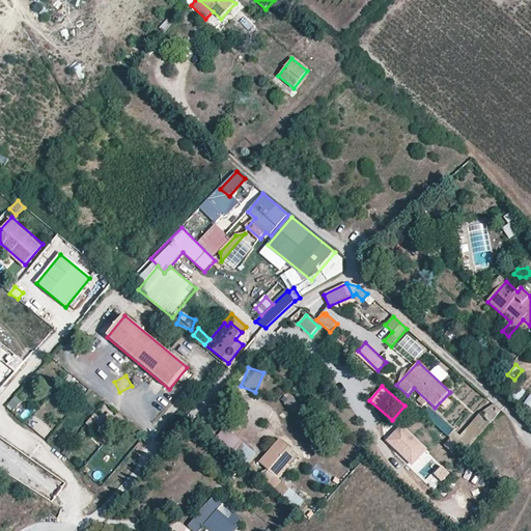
[(519,388),(512,397),(519,401),(525,392),(519,388)]
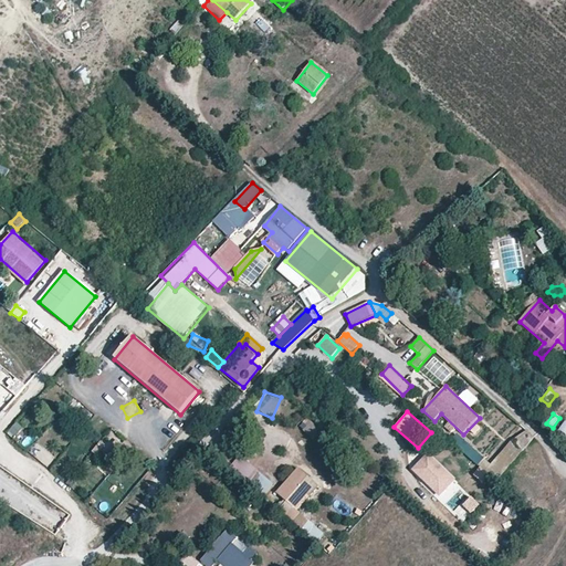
[(13,439),(23,429),(17,423),(8,432),(13,439)]
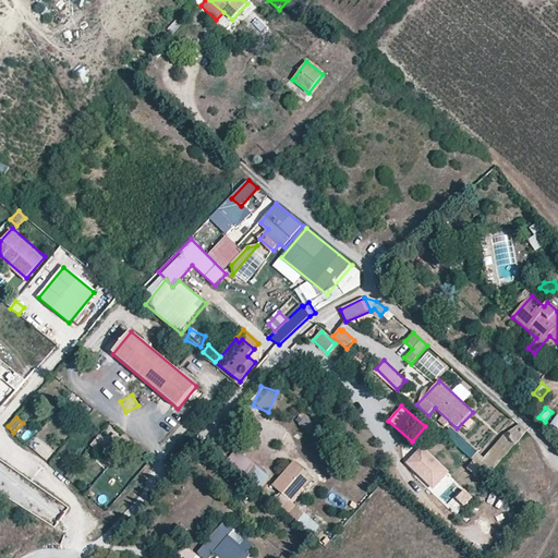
[(494,471),(526,431),(514,422),(483,461),(494,471)]
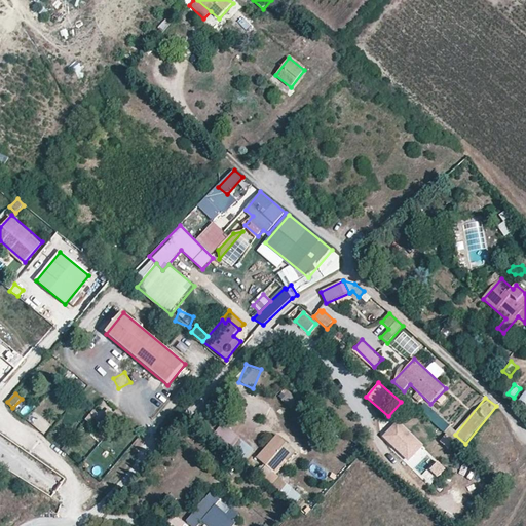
[(19,412),(25,417),(33,409),(27,403),(19,412)]
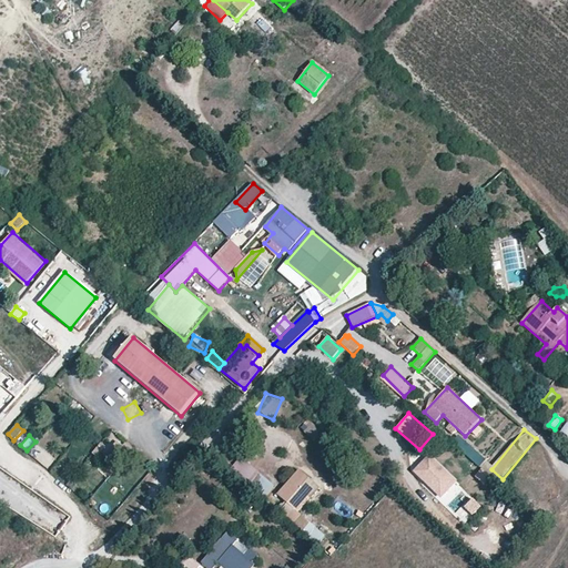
[(486,462),(468,445),(463,452),(480,467),(486,462)]
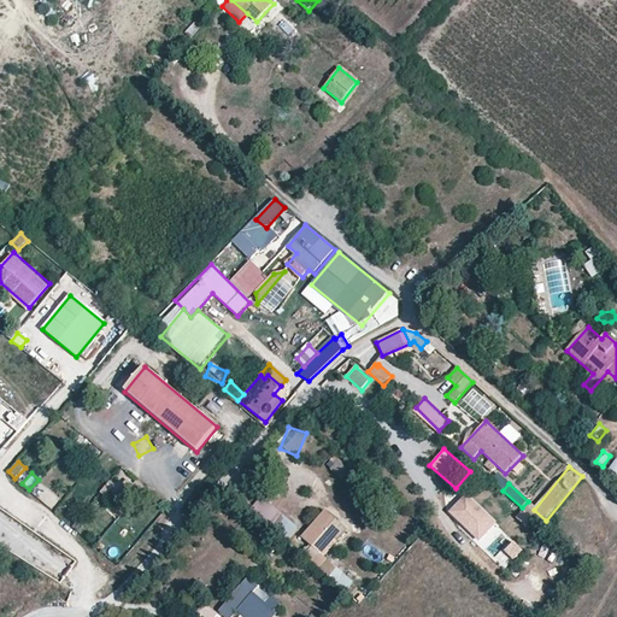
[(54,509),(60,500),(39,486),(33,495),(54,509)]
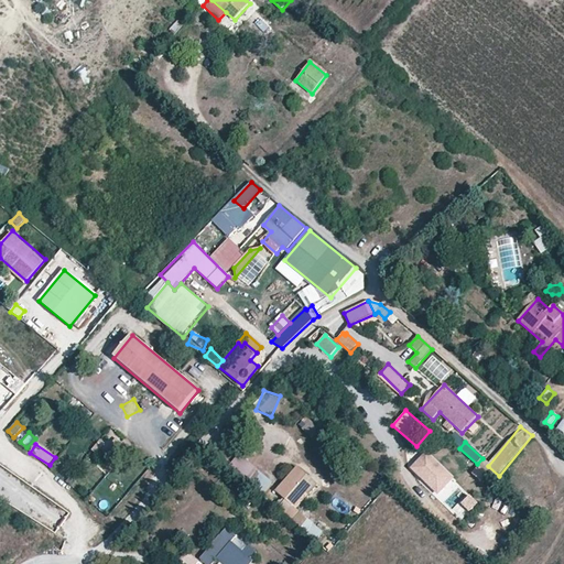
[(273,479),(240,452),(230,465),(263,492),(273,479)]
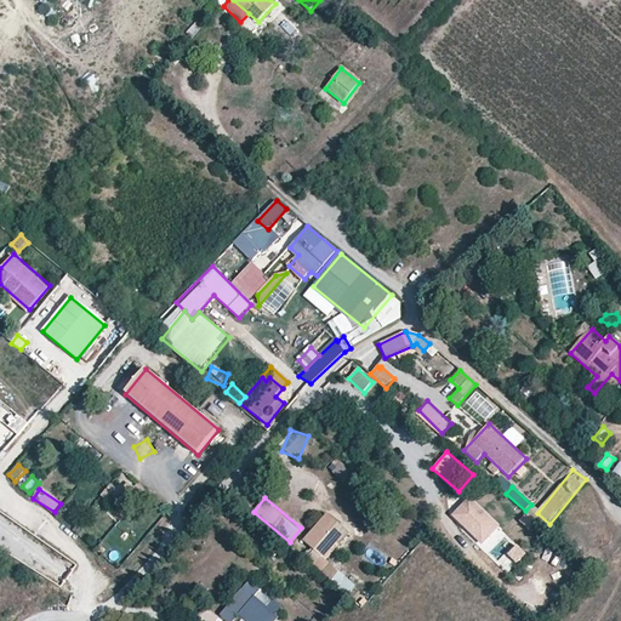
[(449,517),(482,547),(501,528),(468,497),(449,517)]
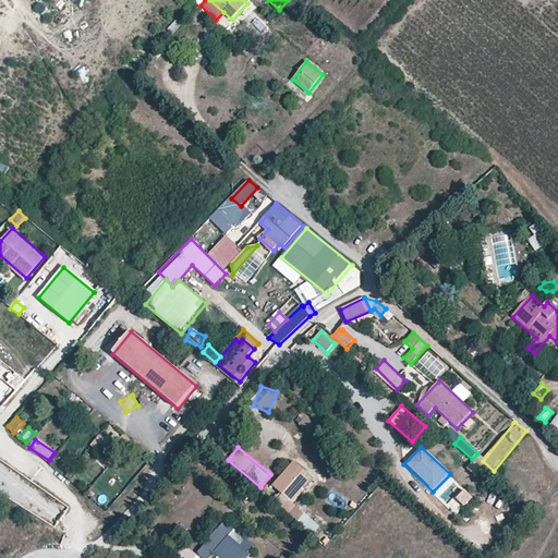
[(314,477),(294,459),(270,485),(290,502),(314,477)]
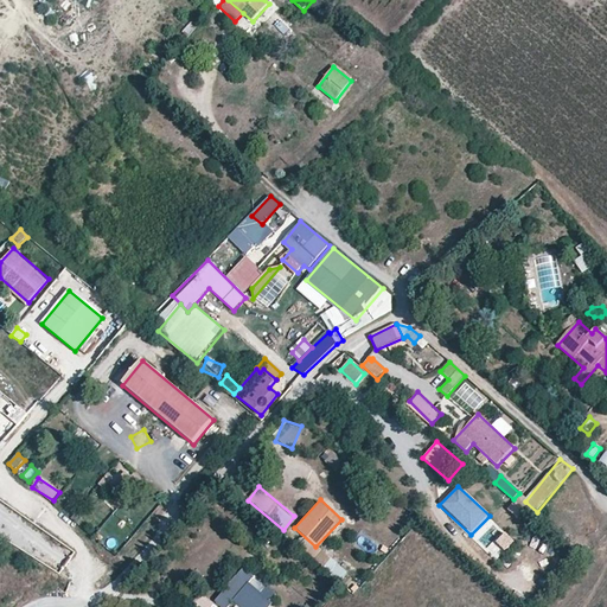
[(517,521),(525,512),(515,502),(506,510),(517,521)]
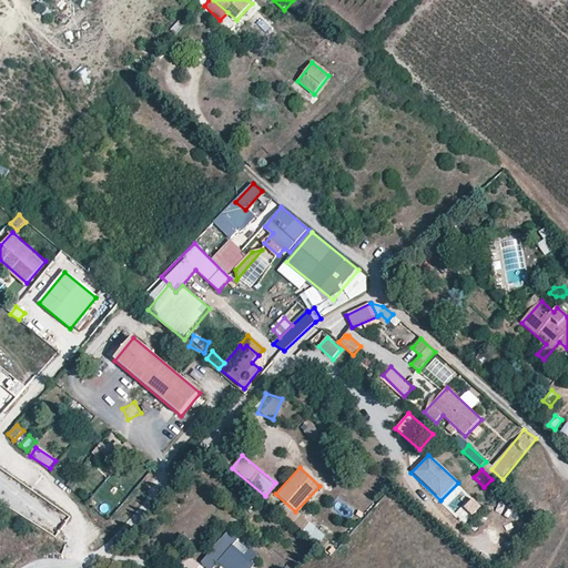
[(0,500),(38,524),(51,503),(0,472),(0,500)]
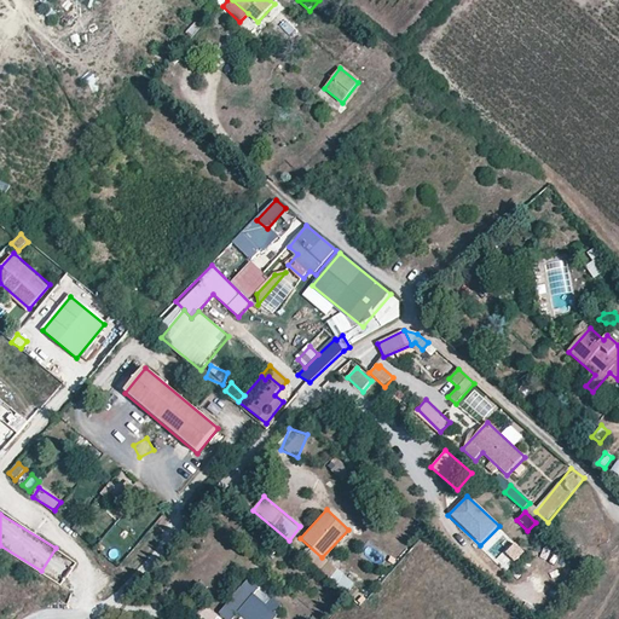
[(359,547),(350,542),(341,562),(352,567),(359,547)]
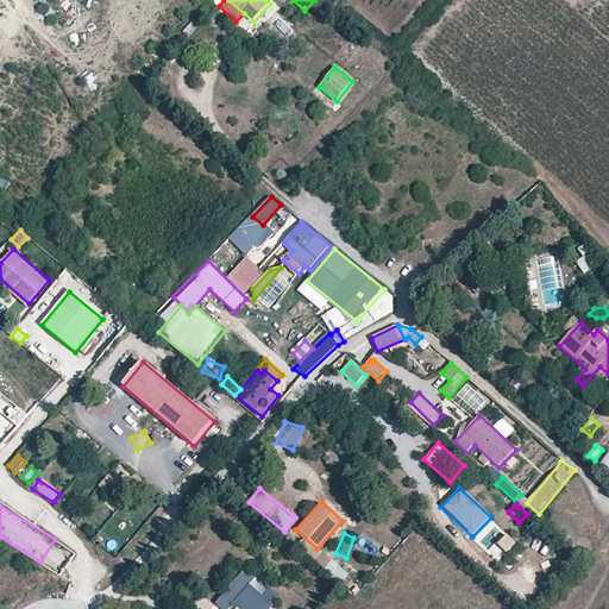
[(497,563),(515,544),(504,534),(487,553),(497,563)]
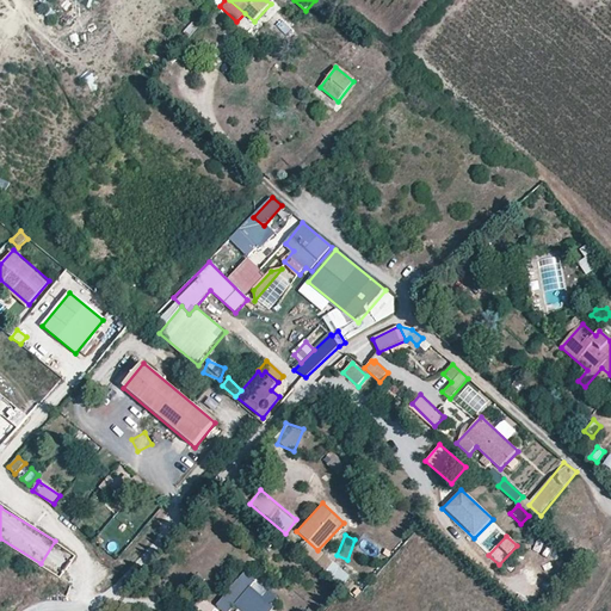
[(318,550),(310,559),(318,565),(325,556),(318,550)]
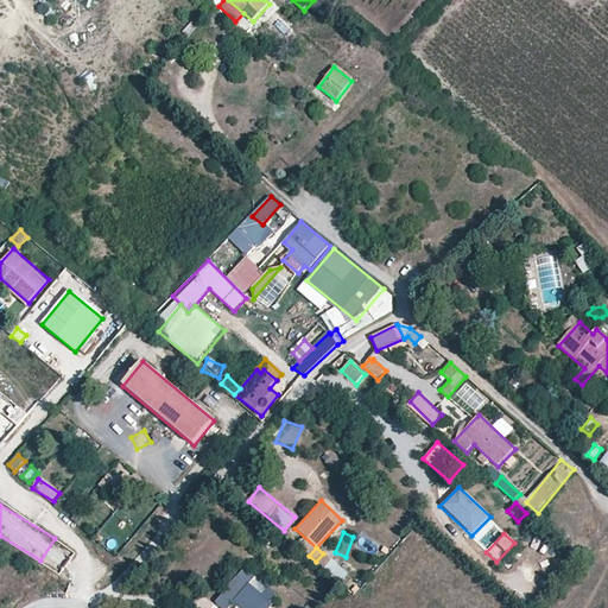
[(248,586),(270,603),(278,594),(247,565),(216,601),(225,607),(228,607),(234,602),(228,597),(238,586),(244,591),(248,586)]
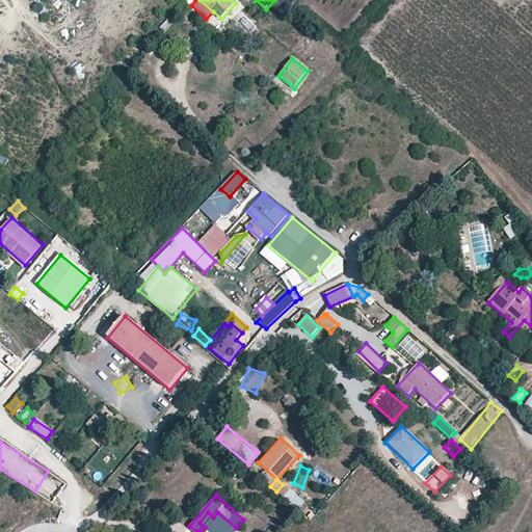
[(205,527),(210,531),(235,531),(238,530),(217,512),(205,527)]
